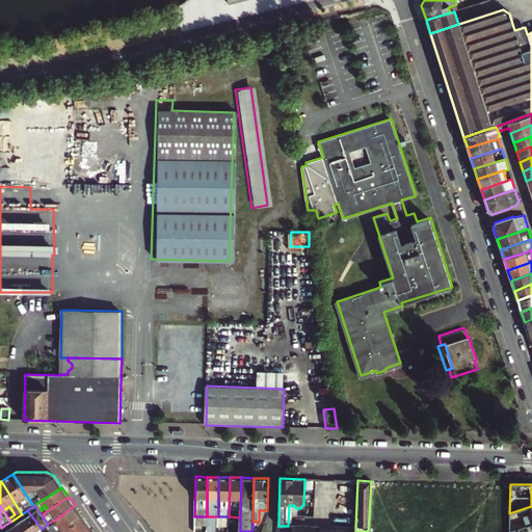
[(53,531),(62,531),(83,517),(76,506),(75,505),(55,520),(56,521),(57,523),(50,528),(51,529),(53,531)]
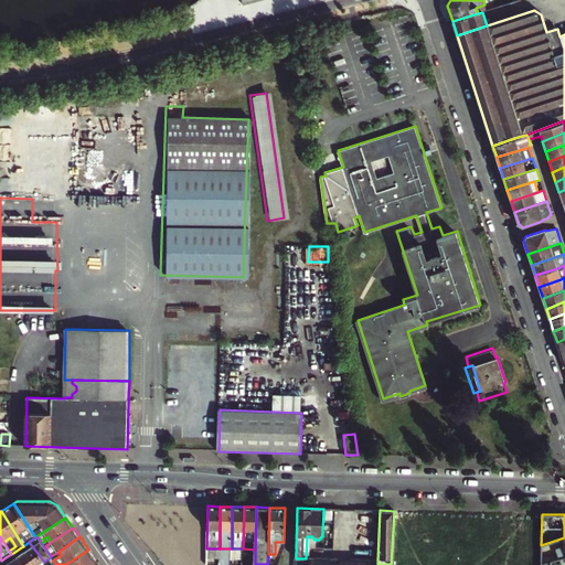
[(564,537),(541,545),(540,564),(541,564),(551,563),(551,555),(560,553),(558,550),(563,548),(564,547),(564,537)]
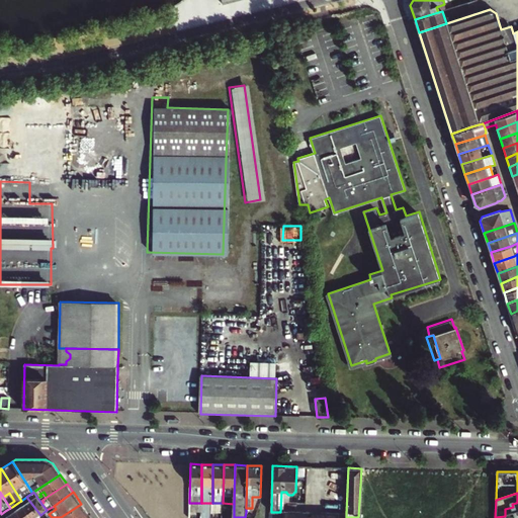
[(35,517),(40,515),(26,497),(21,501),(19,502),(31,517),(35,517)]
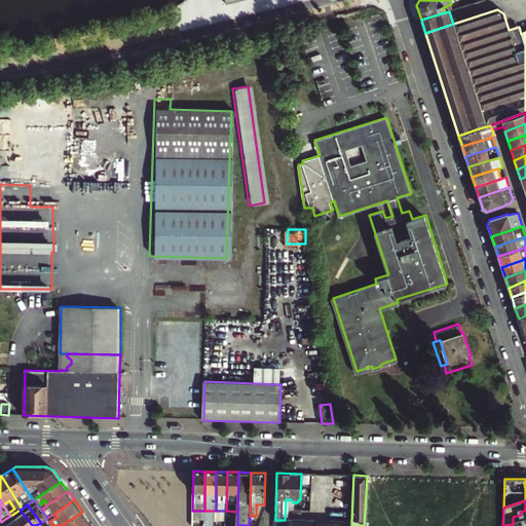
[(32,525),(20,510),(12,515),(20,525),(32,525)]
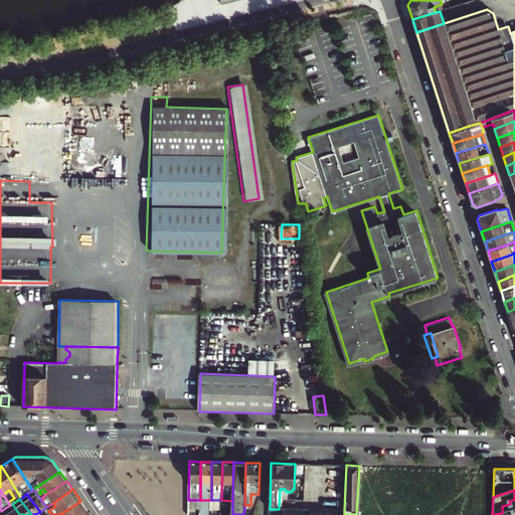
[(80,514),(88,510),(80,501),(60,514),(80,514)]
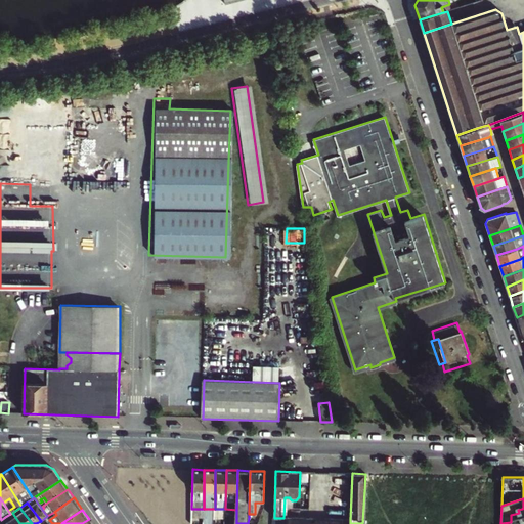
[(19,523),(12,513),(10,514),(5,517),(9,523),(19,523)]
